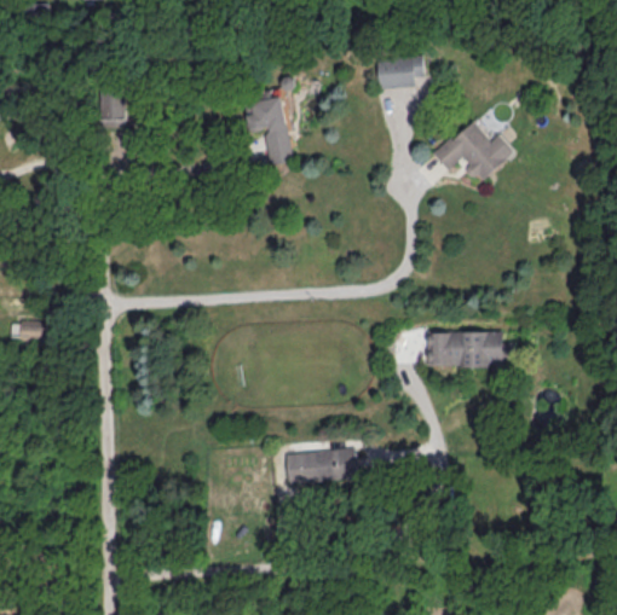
[(424,77),(422,58),(378,59),(378,90),(415,88),(415,79),(424,77)]
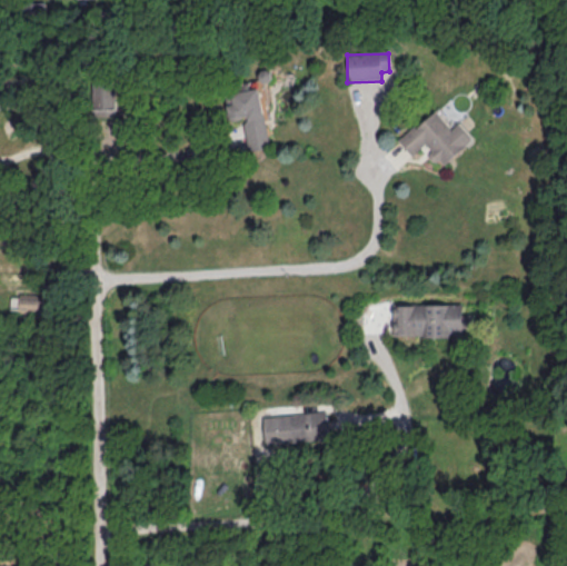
[(91,119),(115,118),(112,85),(90,86),(91,119)]
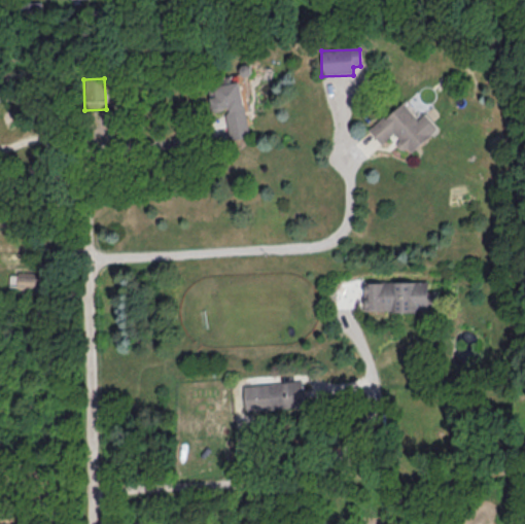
[(229,141),(247,138),(239,83),(213,88),(215,98),(209,99),(211,113),(223,111),(229,141)]
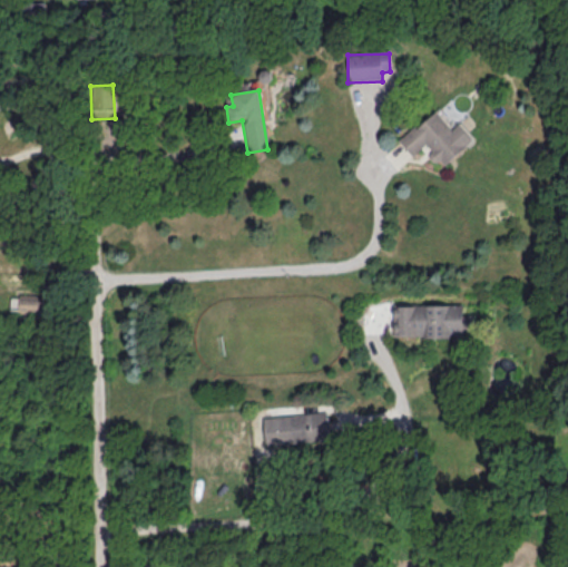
[(441,168),(473,143),(459,125),(451,133),(434,113),(399,143),(411,157),(423,147),(441,168)]
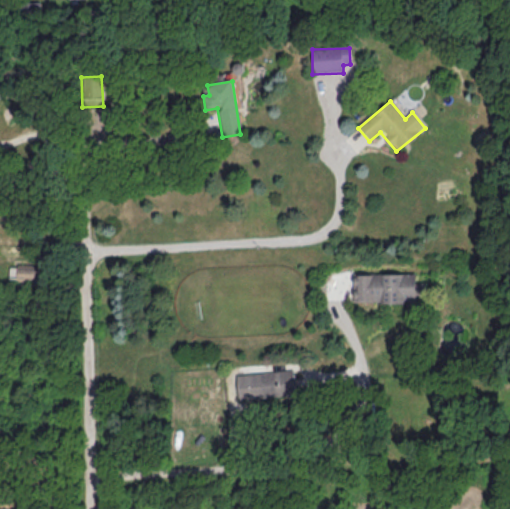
[(15,284),(39,283),(38,266),(7,267),(8,277),(14,277),(15,284)]
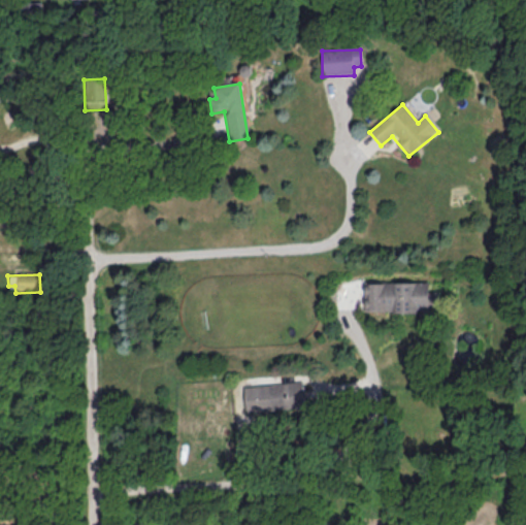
[(427,313),(427,283),(363,285),(363,314),(427,313)]
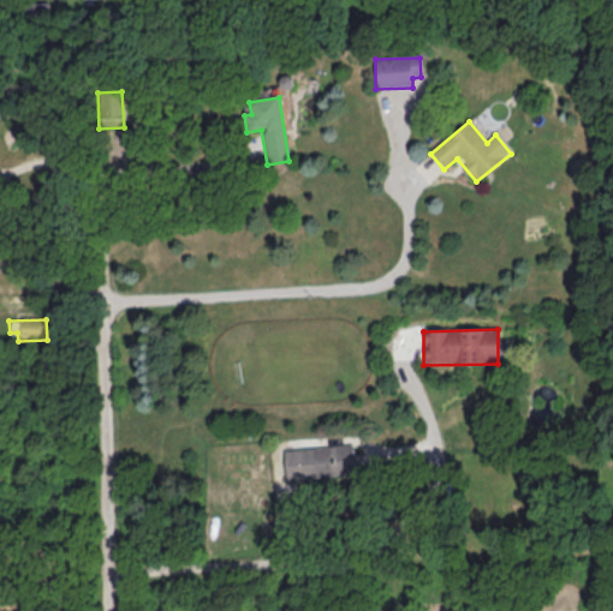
[(283,450),(284,480),(353,477),(351,447),(283,450)]
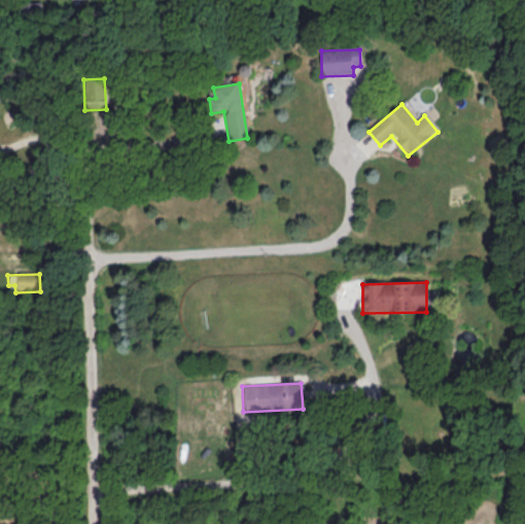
All buildings are outlined.
